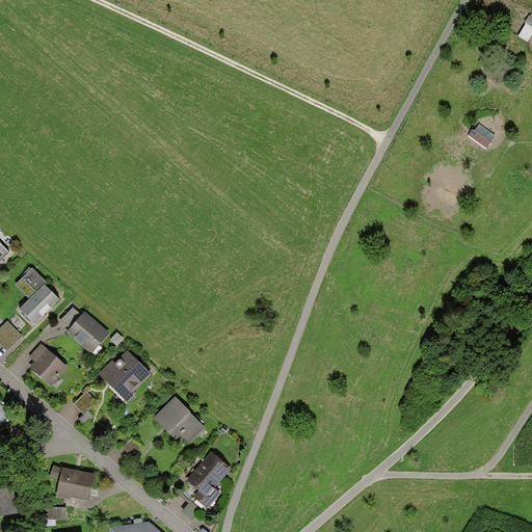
[(0,242),(0,262),(9,253),(0,242)]
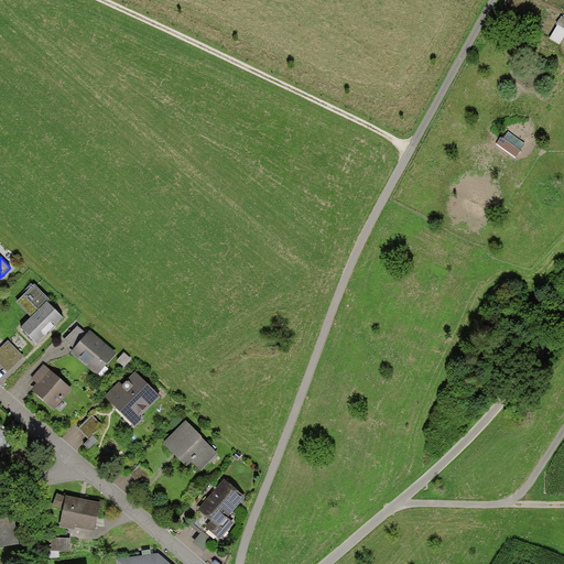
[(50,300),(34,284),(17,302),(31,317),(21,328),(36,344),(64,318),(47,302),(50,300)]
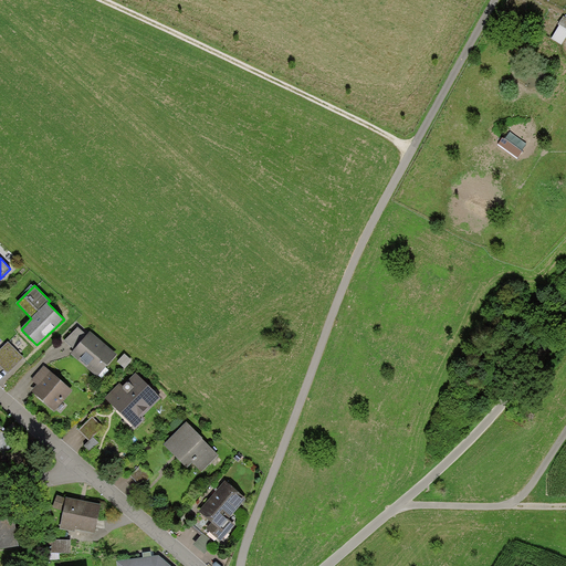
[(87,335),(77,327),(65,341),(74,349),(87,335)]
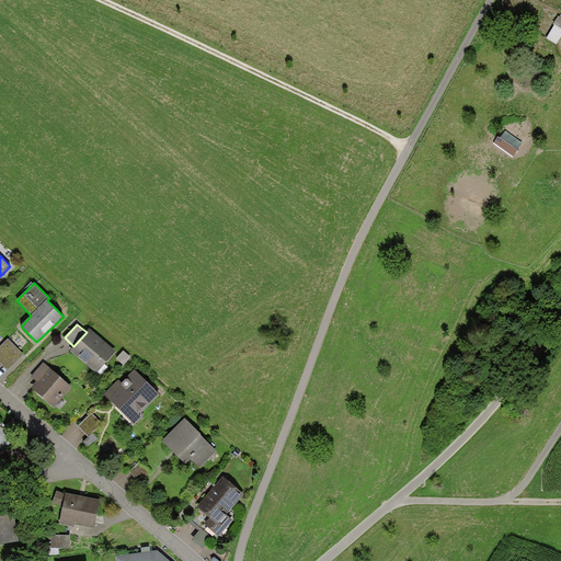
[(116,352),(89,329),(87,332),(73,346),(70,351),(96,374),(116,352)]
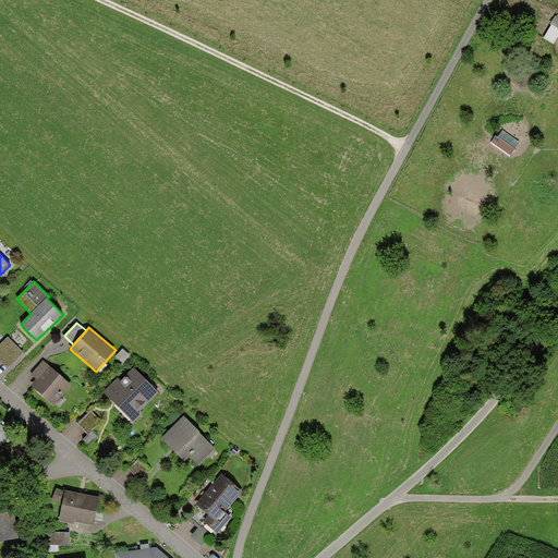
[(24,353),(8,337),(0,344),(0,361),(8,370),(24,353)]
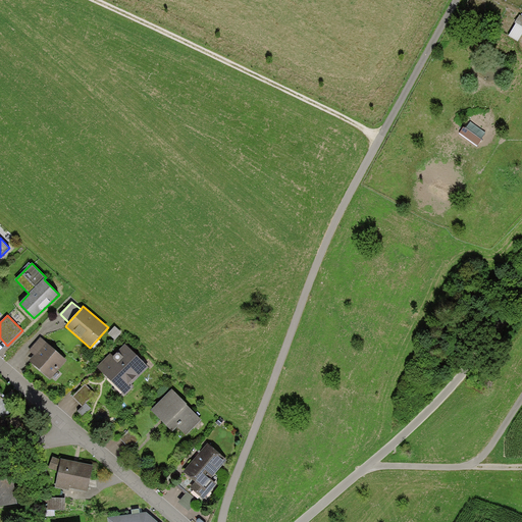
[(67,361),(41,337),(30,351),(34,355),(29,361),(50,379),(67,361)]
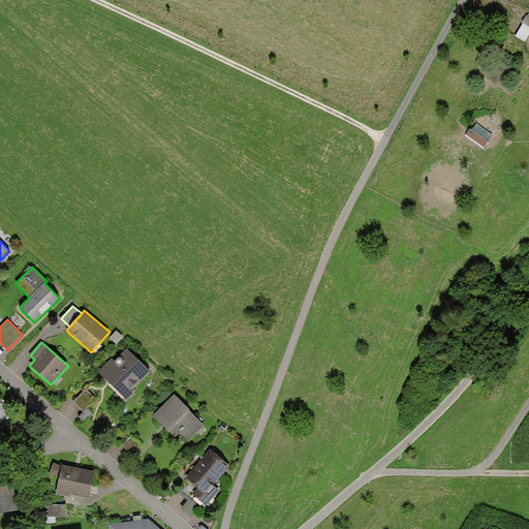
[(150,373),(127,349),(115,362),(112,359),(98,372),(127,401),(135,392),(133,390),(150,373)]
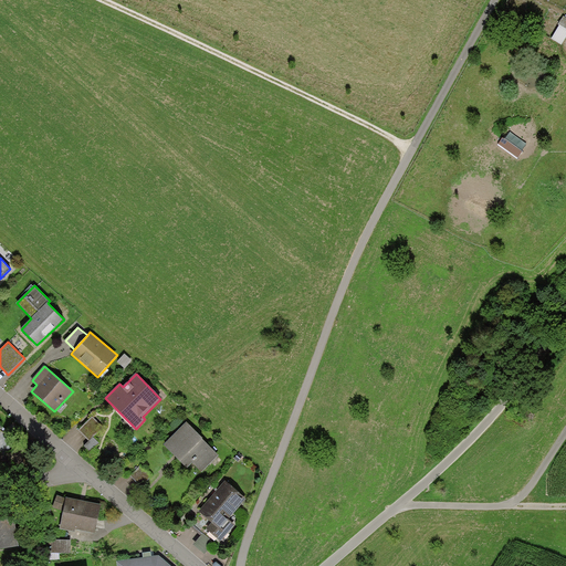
[(103,427),(93,417),(79,430),(88,441),(103,427)]
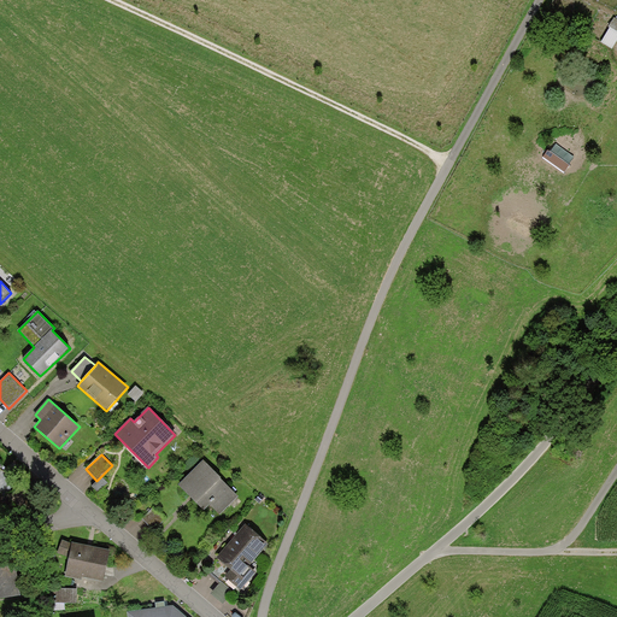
[(221,479),(204,460),(178,486),(204,511),(210,506),(219,516),(239,497),(221,479)]
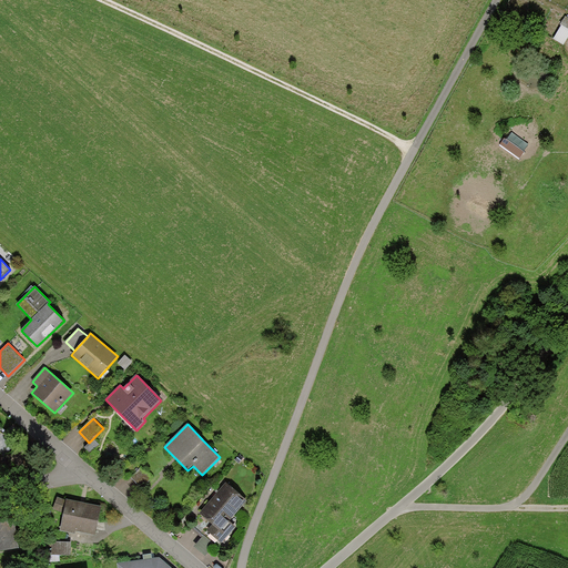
[(94,439),(84,447),(90,454),(100,445),(94,439)]
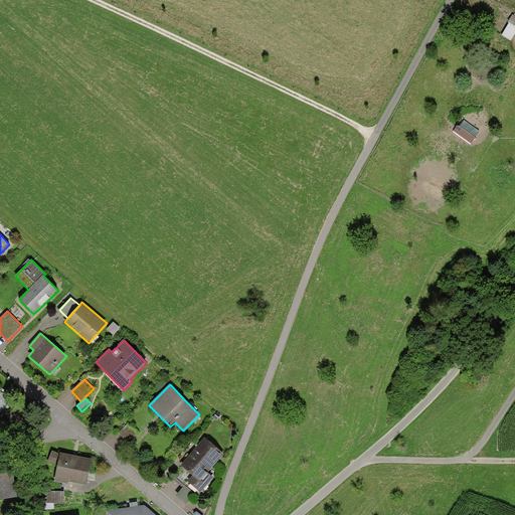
[(128,443),(139,434),(129,423),(119,433),(128,443)]
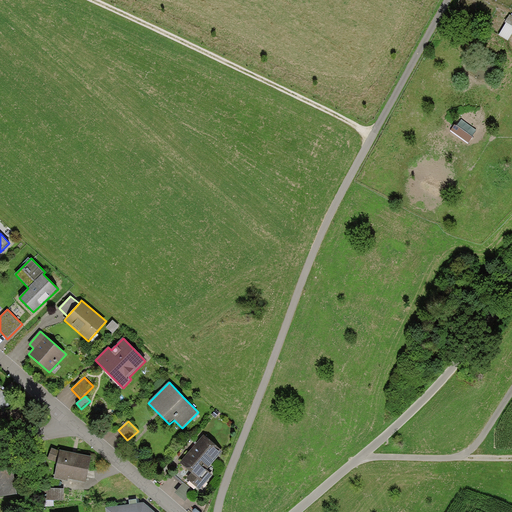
[(223,451),(204,435),(180,463),(191,473),(187,479),(200,490),(212,475),(206,470),(223,451)]
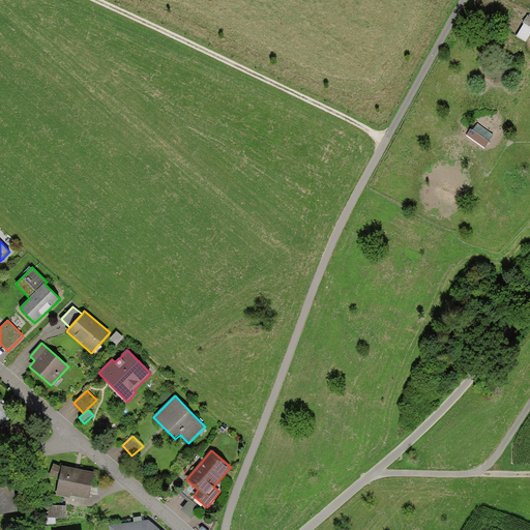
[(59,479),(62,467),(54,464),(50,475),(59,479)]
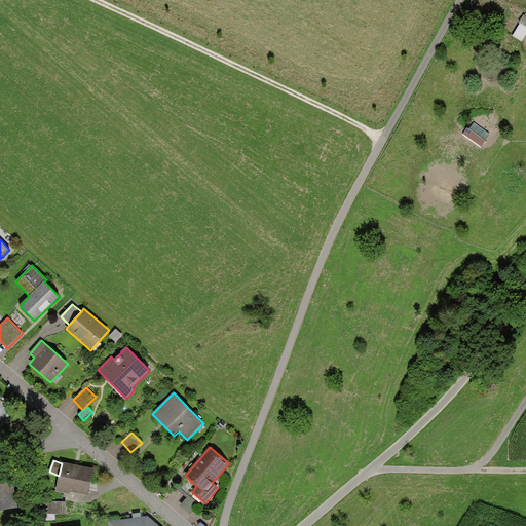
[(94,470),(62,462),(62,463),(59,476),(55,492),(69,495),(70,492),(88,496),(94,470)]
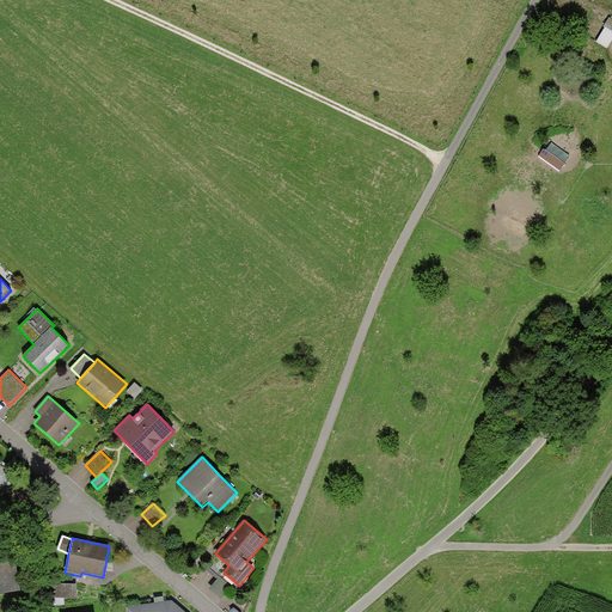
[(12,545),(0,546),(0,594),(20,592),(12,545)]
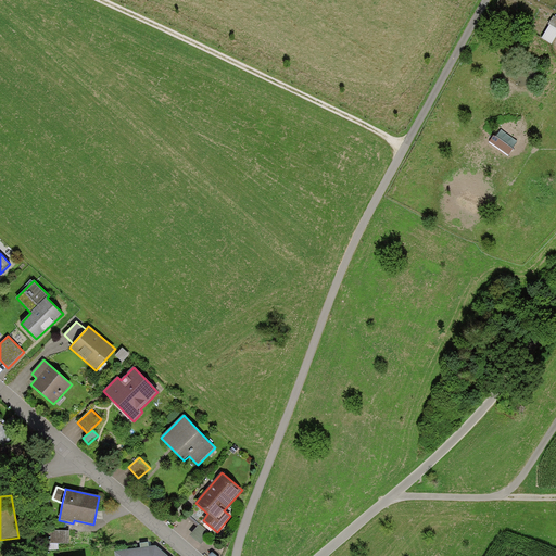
[(211,534),(200,525),(190,535),(202,545),(211,534)]
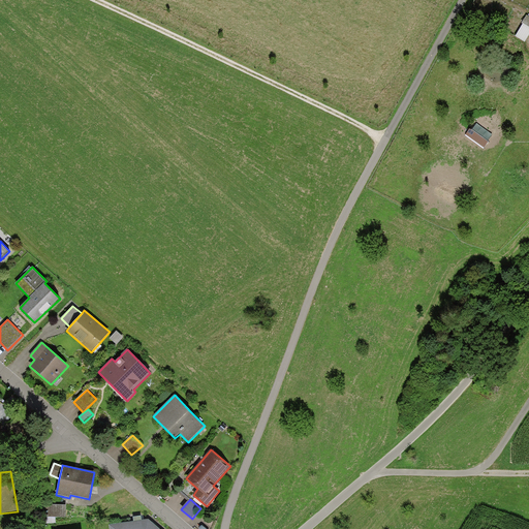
[(66,505),(49,504),(49,517),(66,518),(66,505)]
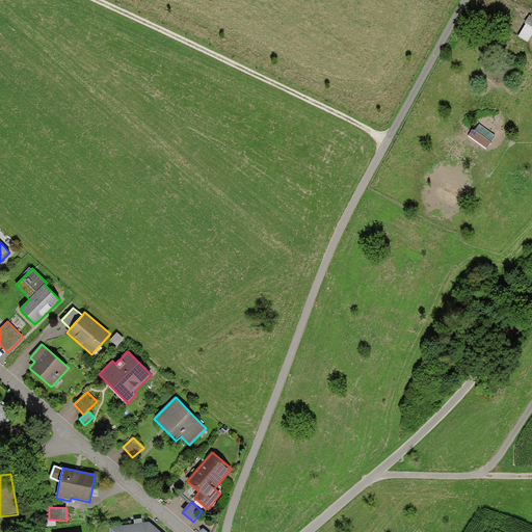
[(160,531),(150,523),(110,528),(110,531),(160,531)]
